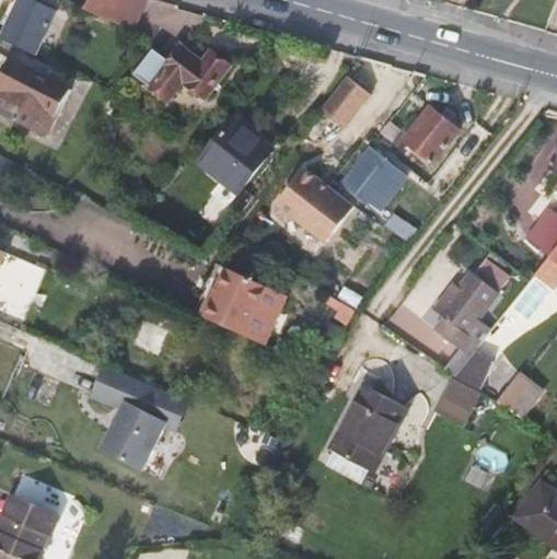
[(31,11),(34,4),(24,0),(16,0),(15,2),(31,11)]
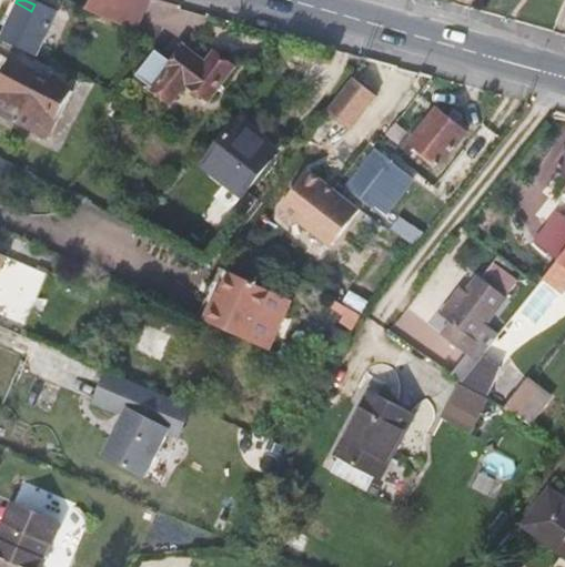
[(128,28),(144,0),(86,0),(81,8),(128,28)]
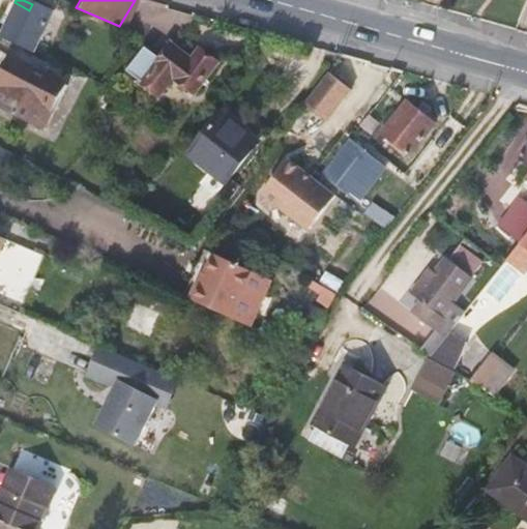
[(48,11),(32,4),(29,10),(15,2),(0,31),(0,36),(11,41),(30,51),(48,11)]
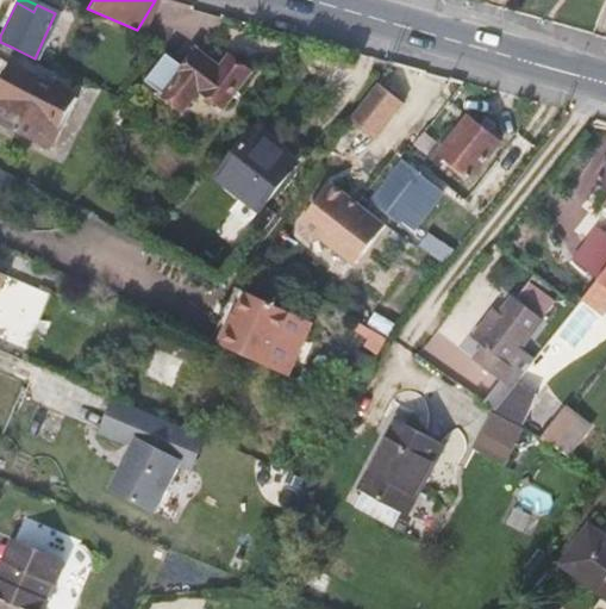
[(56,48),(45,42),(38,58),(49,63),(56,48)]
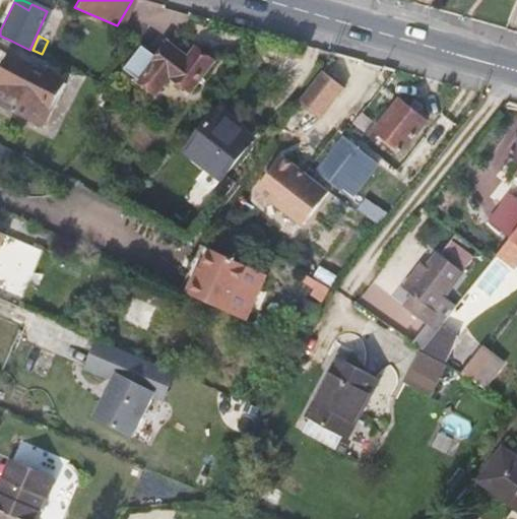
[(183,59),(163,44),(152,57),(137,47),(121,68),(152,92),(166,75),(186,90),(208,62),(191,49),(183,59)]
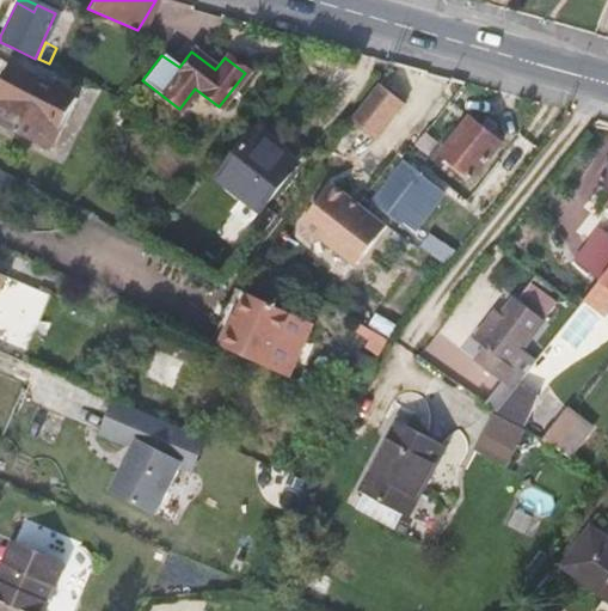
[(44,63),(35,59),(28,74),(30,75),(37,79),(44,63)]
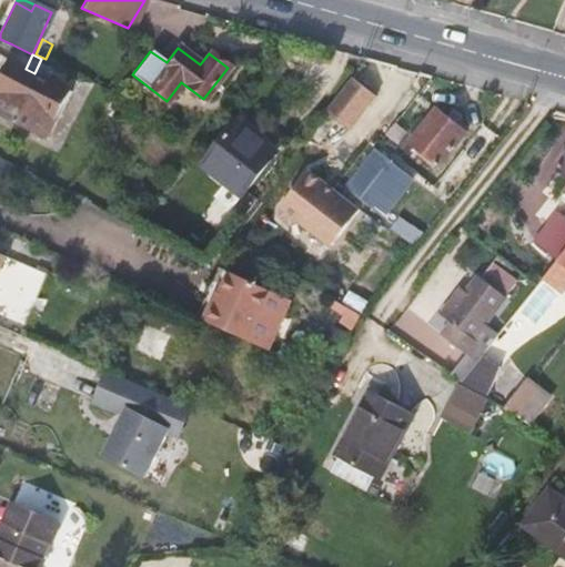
[(7,59),(0,71),(0,89),(2,90),(0,93),(0,115),(42,138),(68,91),(57,85),(34,73),(28,70),(26,69),(7,59)]
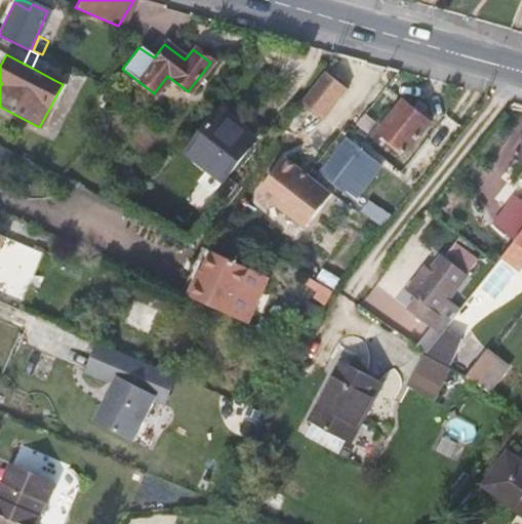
[(68,69),(48,59),(44,68),(55,73),(52,79),(63,84),(68,69)]
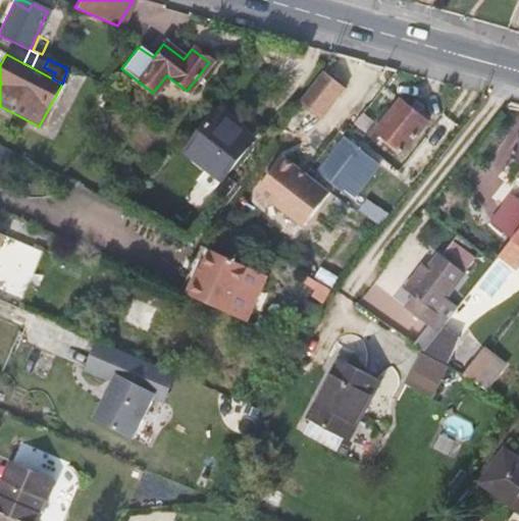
[(322,67),(299,100),(323,117),(347,85),(322,67)]
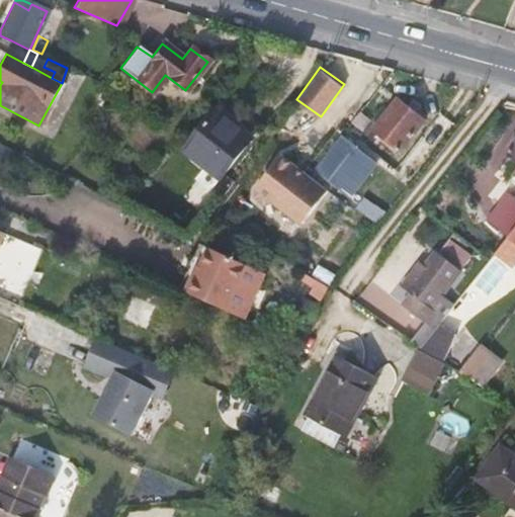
[(422,120),(394,99),(371,127),(399,150),(422,120)]
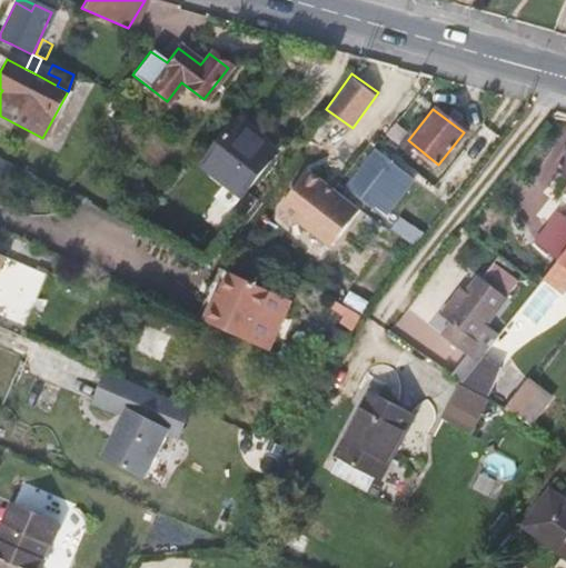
[(274,152),(234,122),(200,163),(241,193),(274,152)]
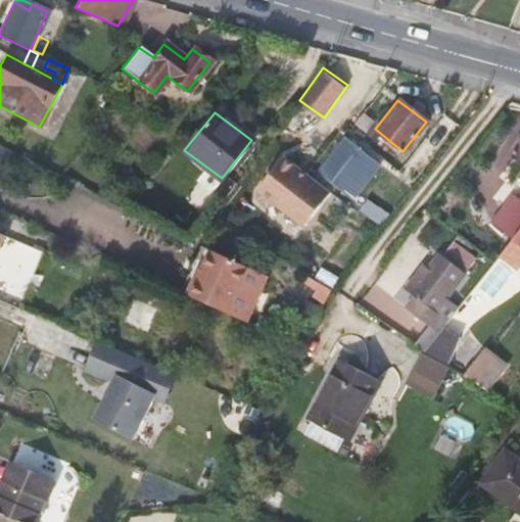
[(344,175),(360,186),(376,164),(340,138),(314,171),(334,186),(344,175)]
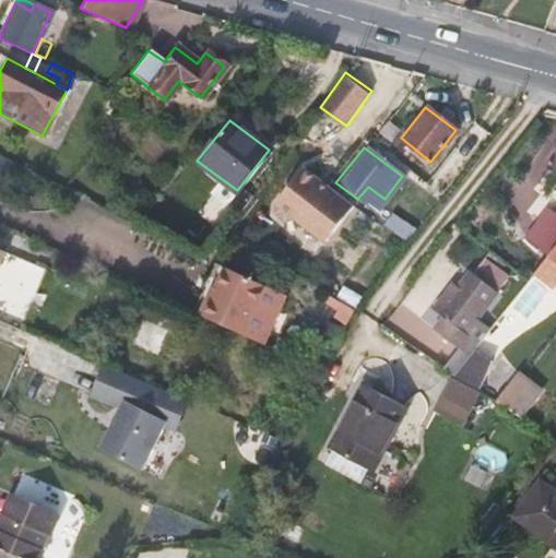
[(545,256),(555,240),(555,147),(547,159),(555,167),(555,179),(551,186),(555,190),(555,209),(553,214),(544,208),(522,237),(545,256)]
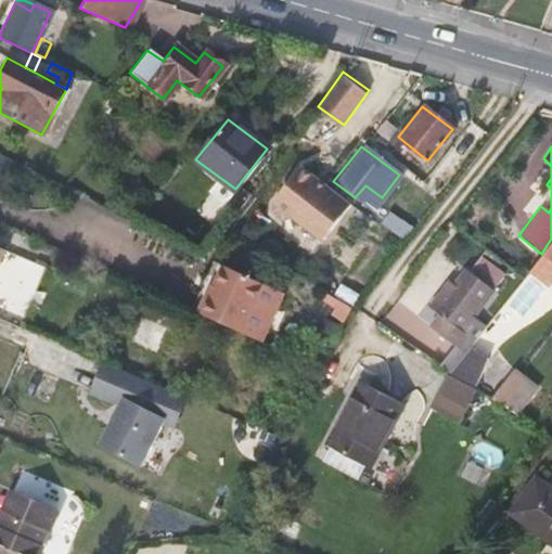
[(346,203),(297,165),(269,201),(267,209),(276,216),(283,213),(318,240),(346,203)]
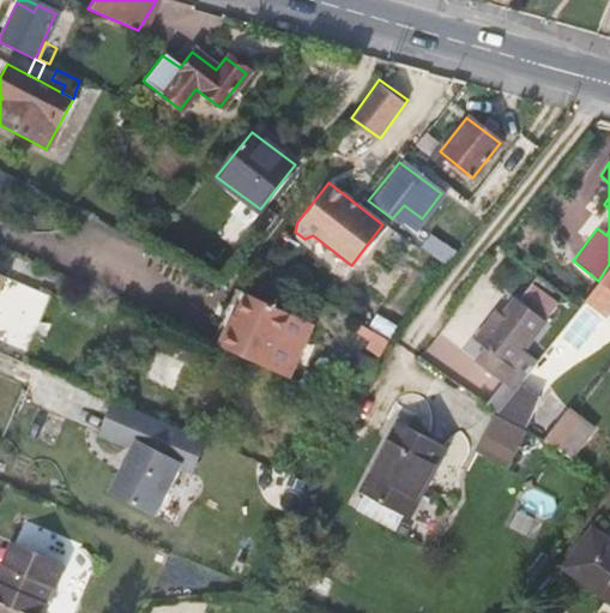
[(411,233),(422,218),(404,205),(392,218),(411,233)]
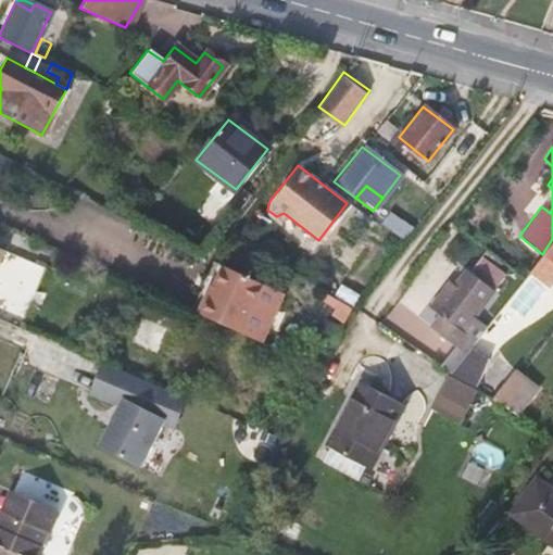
[(552,239),(542,254),(527,273),(543,285),(552,273),(552,239)]
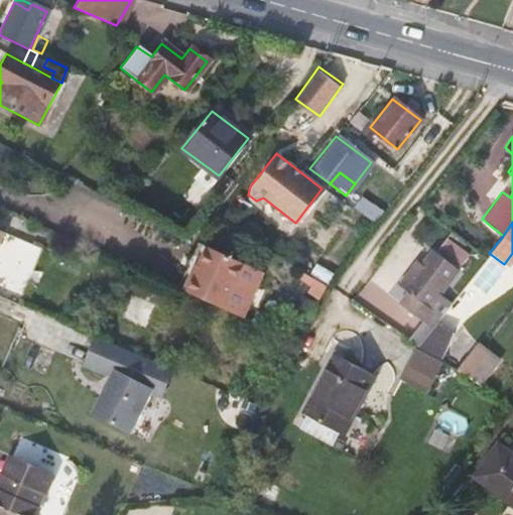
[(454,264),(427,245),(398,281),(403,285),(394,296),(417,315),(401,336),(416,346),(436,322),(453,300),(434,287),(454,264)]
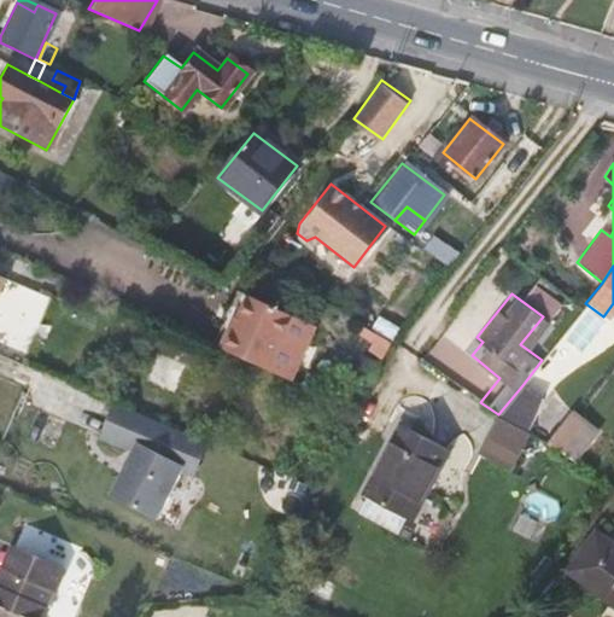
[(226,326),(217,347),(265,368),(287,379),(313,325),(291,315),(245,295),(229,327),(226,326)]
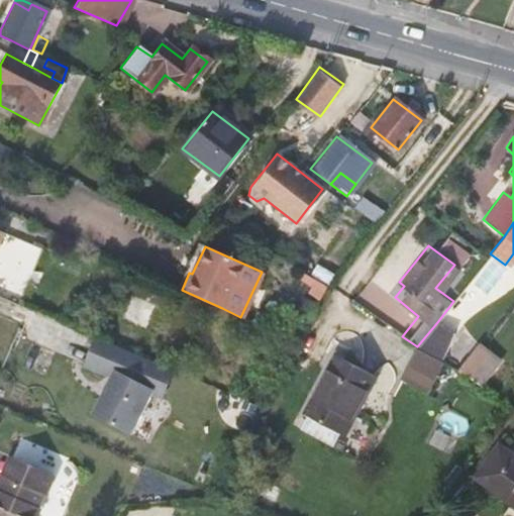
[(325,286),(303,274),(299,280),(309,285),(316,292),(314,296),(318,298),(325,286)]
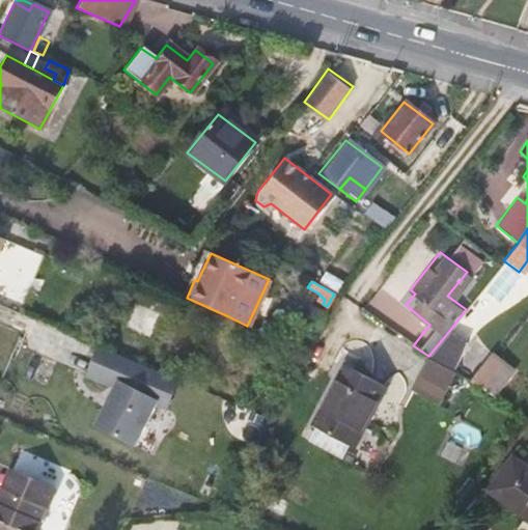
[(324,311),(310,304),(300,323),(314,330),(324,311)]
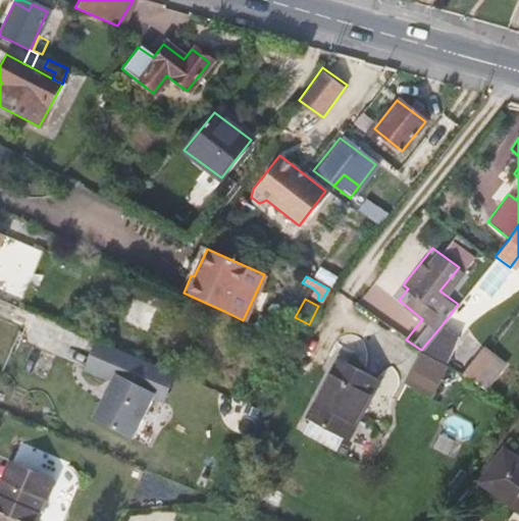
[(459,339),(442,325),(421,350),(445,365),(459,339)]
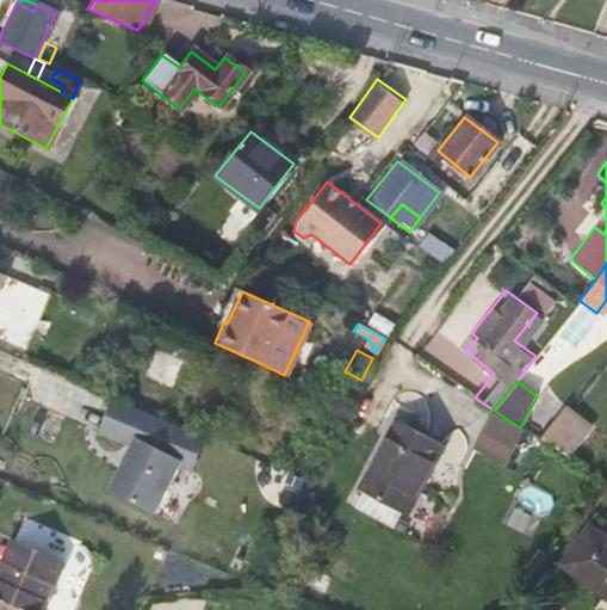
[(141,411),(113,399),(99,432),(130,445),(111,492),(158,512),(177,466),(187,469),(200,437),(141,411)]
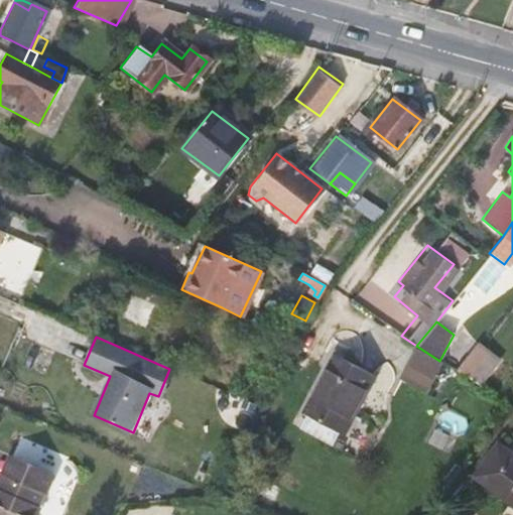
[(496,361),(475,344),(454,370),(458,374),(476,385),(496,361)]
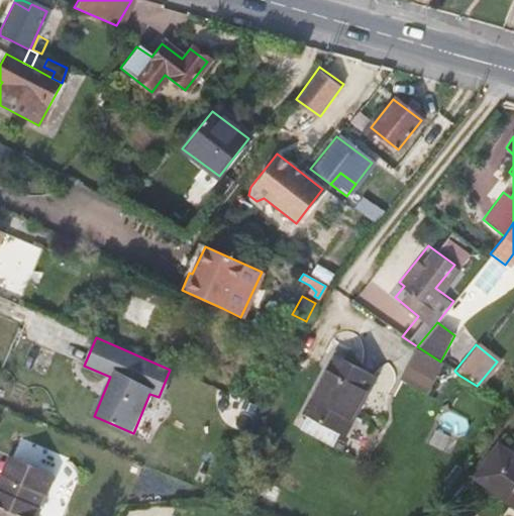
[(426,394),(442,365),(414,349),(397,380),(426,394)]
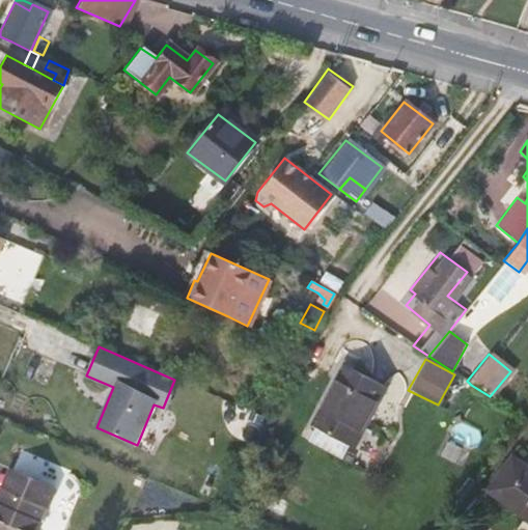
[(342,365),(333,382),(340,386),(350,369),(342,365)]
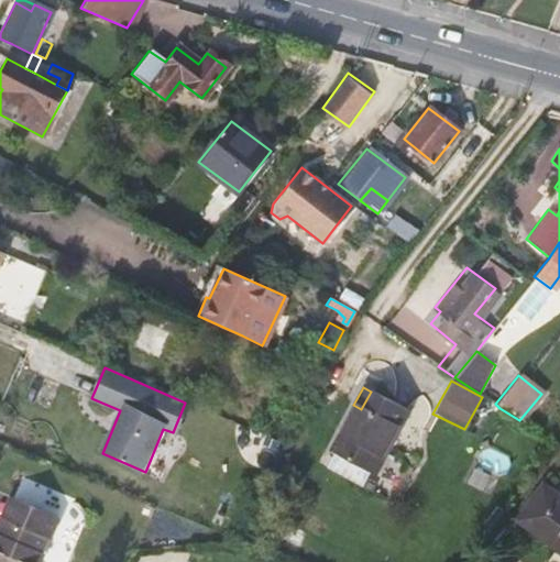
[(361,409),(353,405),(329,450),(372,474),(407,410),(371,392),(361,409)]
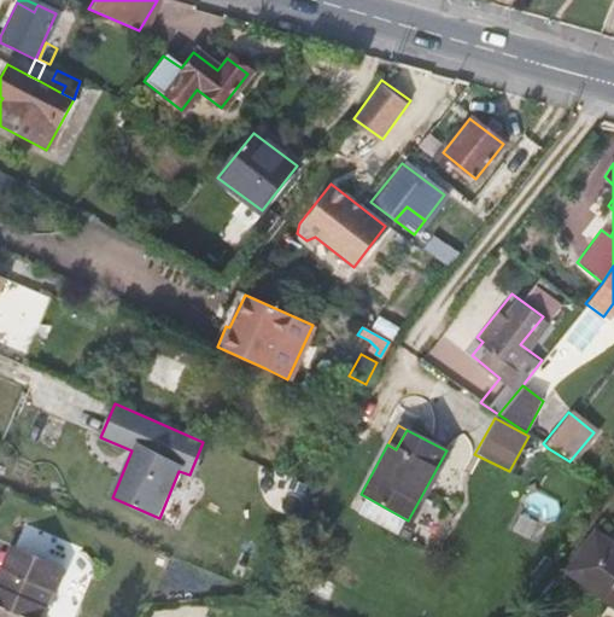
[(613,616),(613,548),(594,534),(566,570),(610,603),(601,615),(603,616),(613,616)]
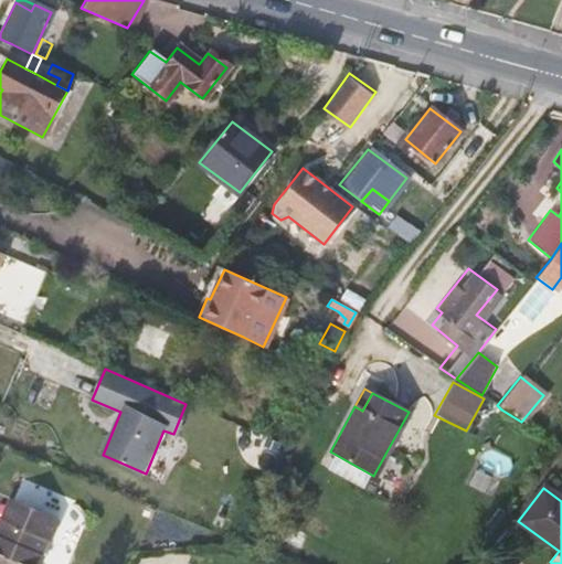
[(0,563),(31,563),(36,555),(32,553),(39,539),(42,541),(52,520),(6,500),(0,512),(0,522),(0,563)]
